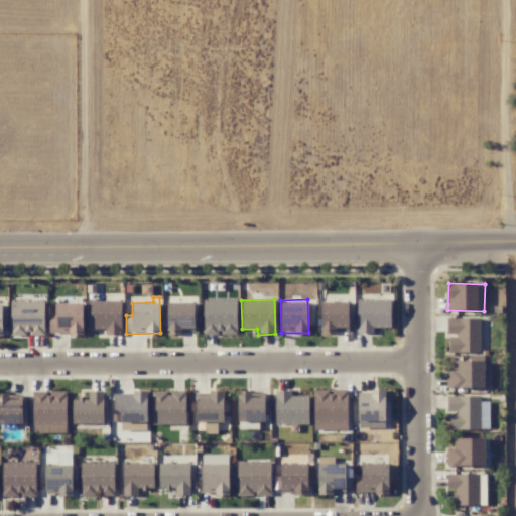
[(358,334),(373,333),(373,328),(391,328),(390,299),(357,300),(358,334)]
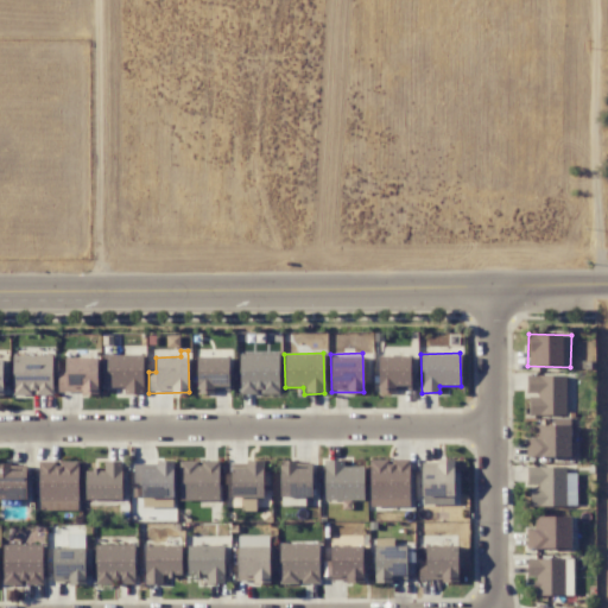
[(102,355),(103,388),(124,387),(124,394),(143,394),(143,354),(102,355)]
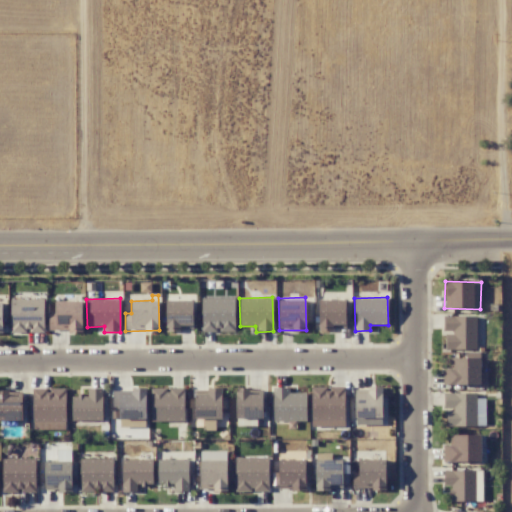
[(234,298),(201,299),(201,332),(235,331),(234,298)]
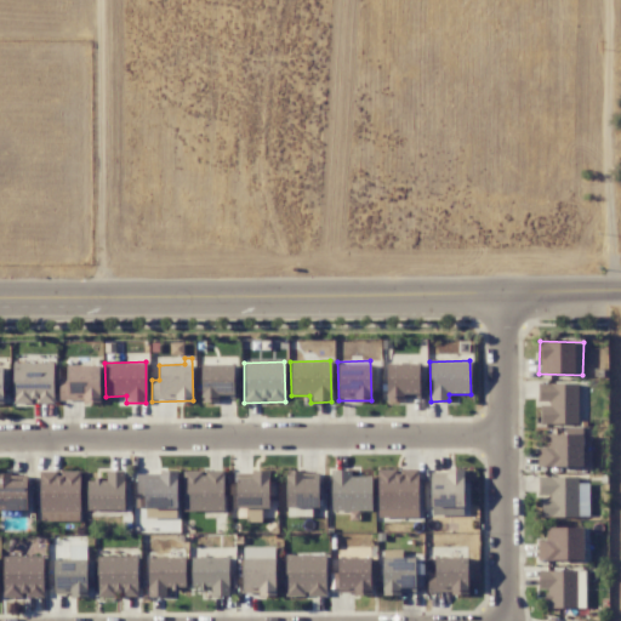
[(53,363),(12,363),(12,404),(53,403),(53,363)]
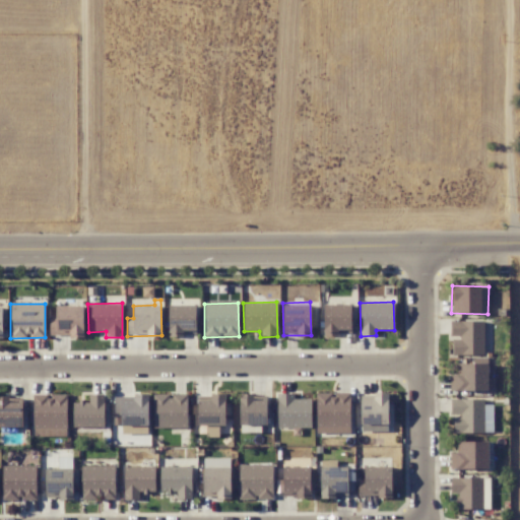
[(324,304),(323,334),(350,335),(351,305),(324,304)]
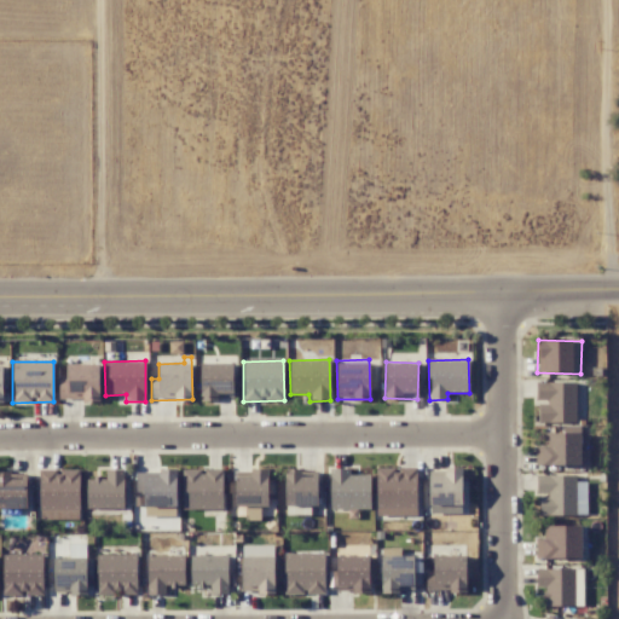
[(200,363),(200,399),(232,400),(233,363),(200,363)]
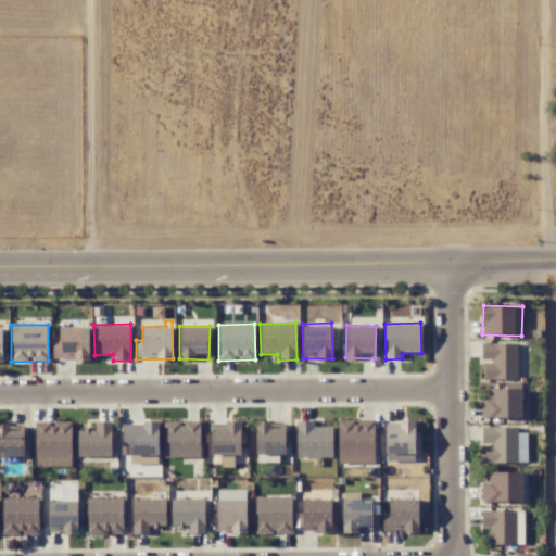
[(89,327),(60,327),(60,340),(52,341),(53,359),(90,358),(89,327)]
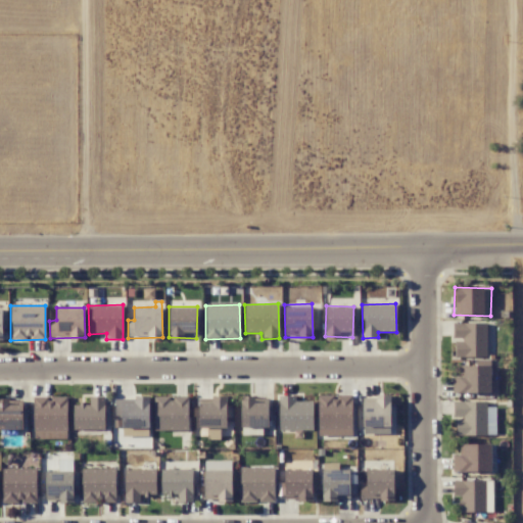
[(455,357),(486,357),(486,323),(454,323),(454,339),(455,357)]
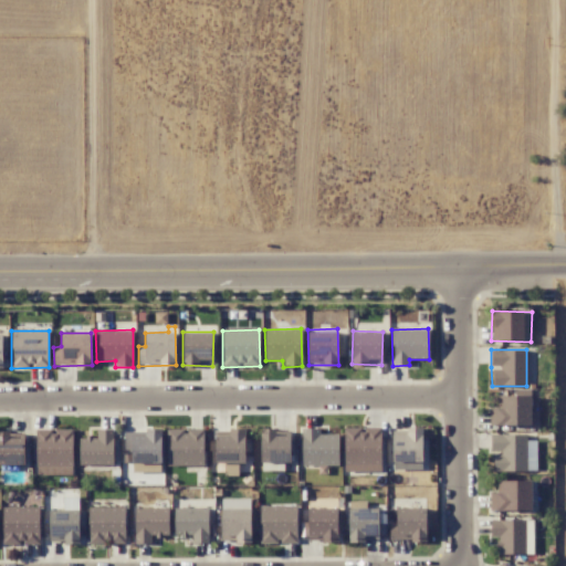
[(531,396),(496,396),(498,408),(489,408),(490,426),(531,425),(531,396)]
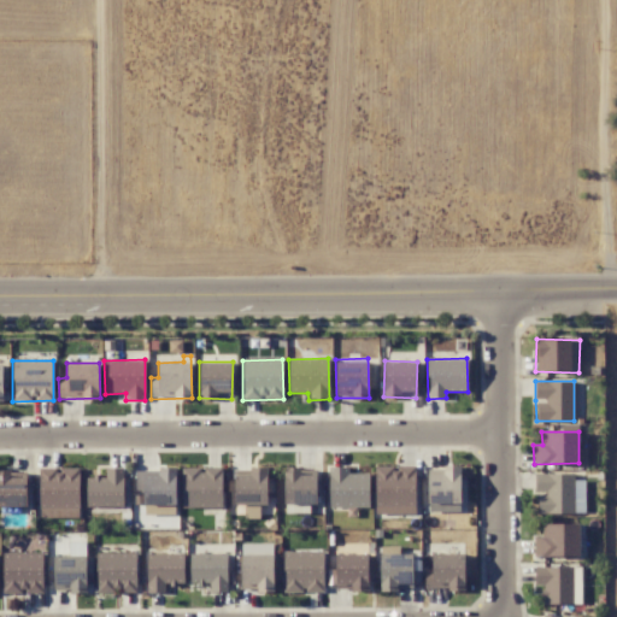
[(266,466),(250,468),(250,474),(234,475),(235,505),(268,504),(266,466)]
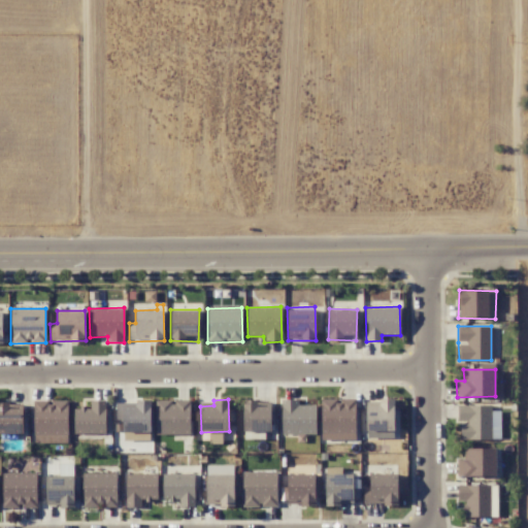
[(281,434),(297,434),(297,441),(304,441),(304,434),(315,434),(316,405),(298,404),(298,399),(282,399),(281,434)]
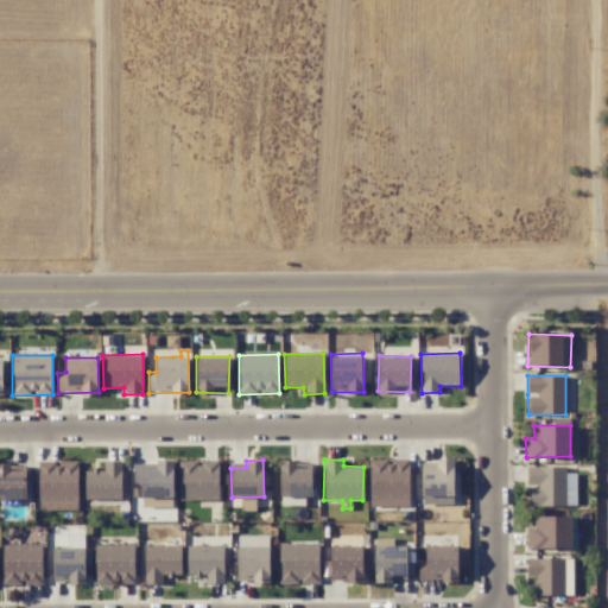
[(369,507),(410,507),(409,460),(368,460),(369,507)]
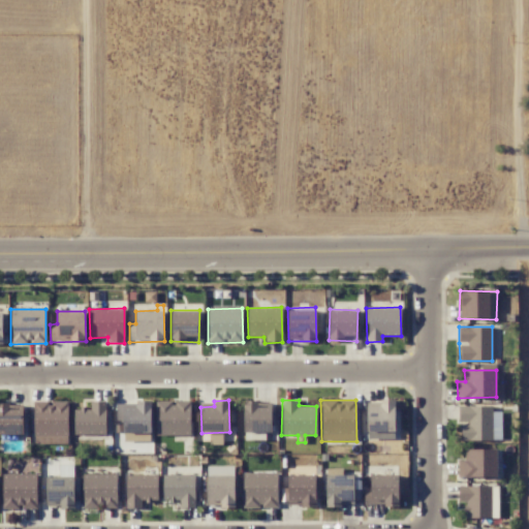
[(73,408),(73,435),(105,434),(104,401),(90,401),(90,408),(73,408)]
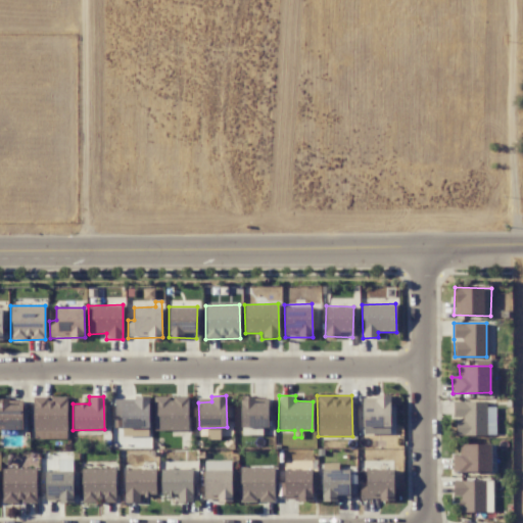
[(122,416),(122,436),(148,436),(149,396),(136,396),(136,399),(114,399),(114,416),(122,416)]
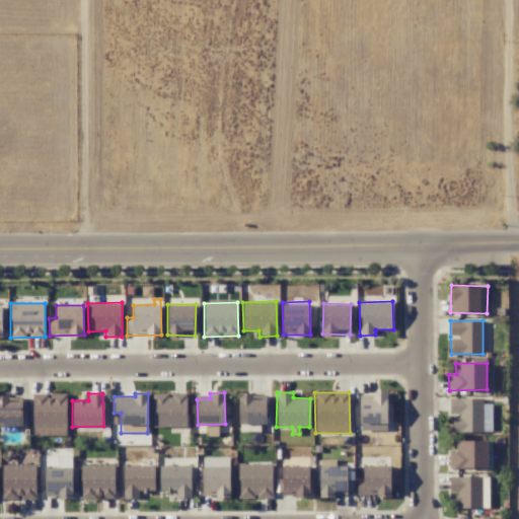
[(187,427),(187,393),(153,393),(153,427),(187,427)]
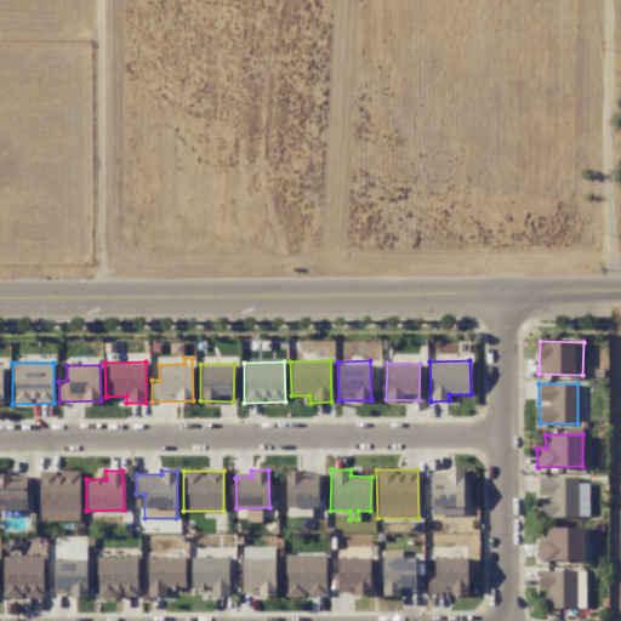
[(79,472),(39,472),(40,522),(80,522),(79,472)]
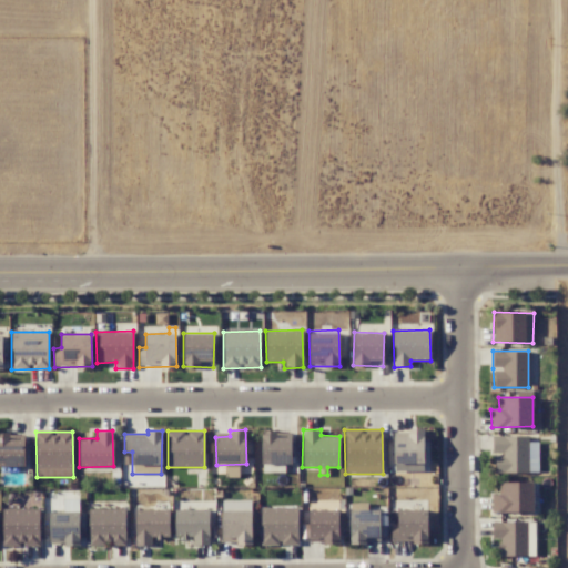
[(0,466),(24,466),(23,438),(10,439),(10,433),(0,433),(0,466)]
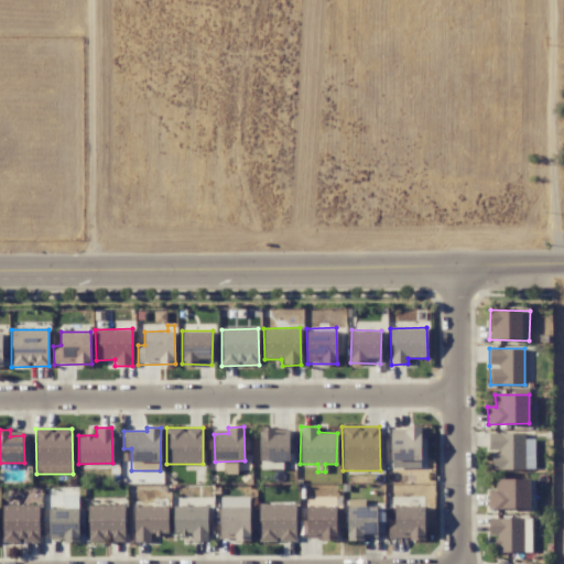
[(259,430),(260,462),(289,461),(289,434),(274,434),(274,430),(259,430)]
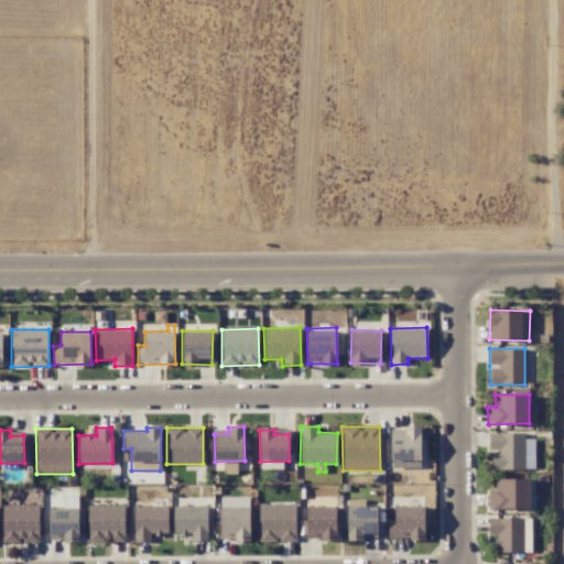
[(421,468),(420,431),(391,432),(391,468),(421,468)]
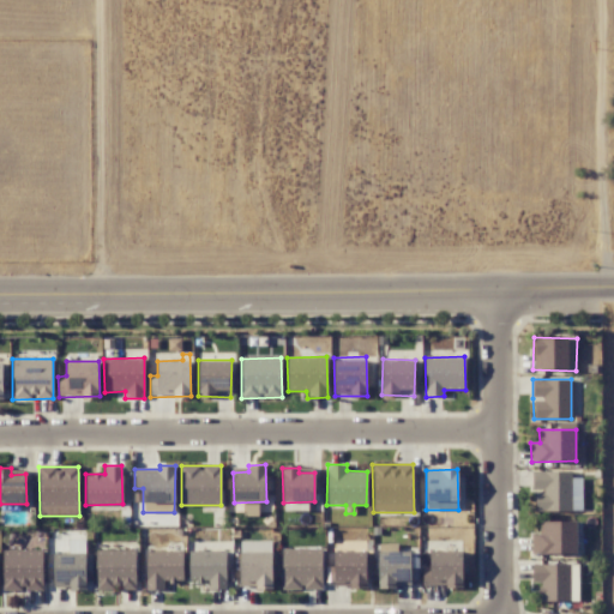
[(571,470),(531,471),(531,491),(534,491),(534,512),(582,511),(582,477),(571,477),(571,470)]
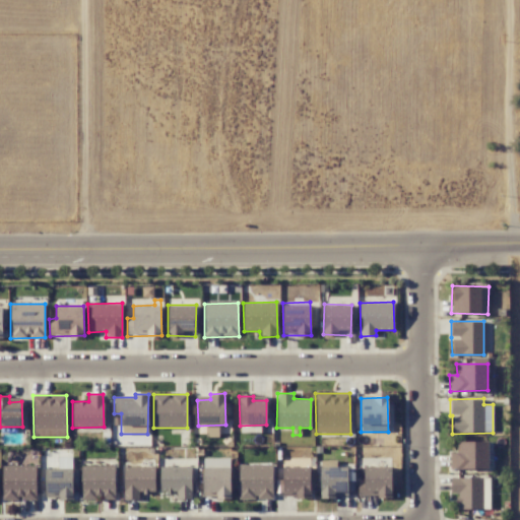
[(489,441),(456,442),(456,453),(450,453),(450,469),(489,468),(489,441)]
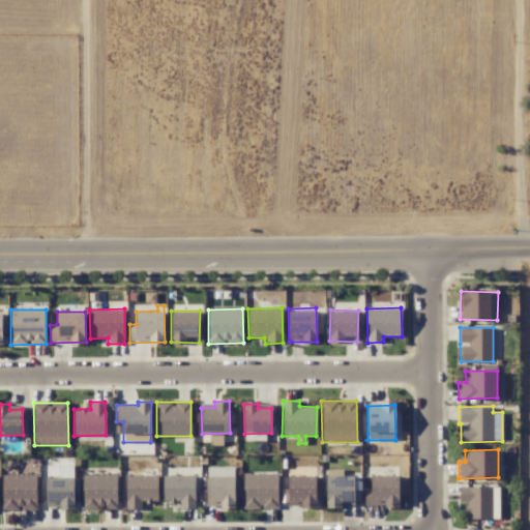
[(316,467),(289,466),(288,506),(316,507),(316,467)]
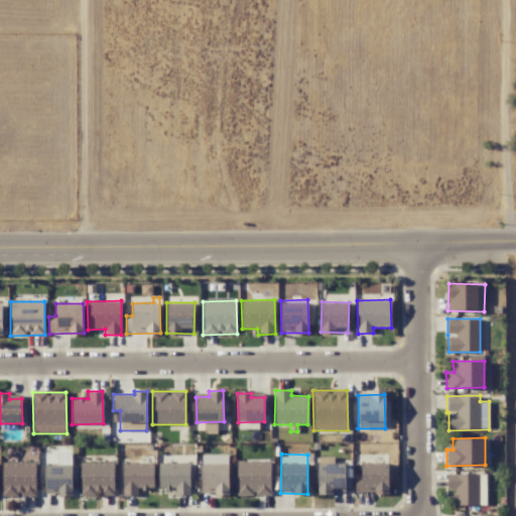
[(202,495),(229,494),(228,455),(202,455),(202,495)]
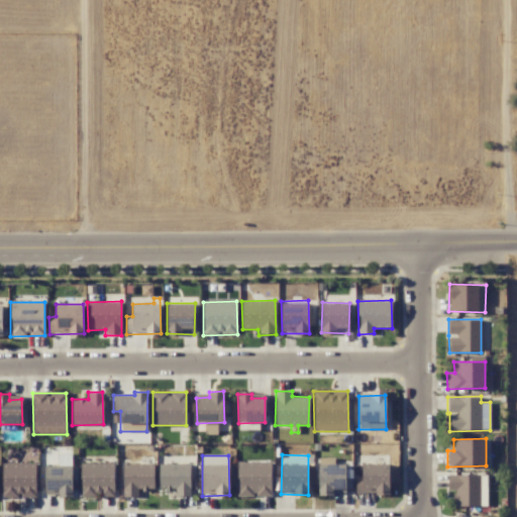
[(237,497),(272,496),(271,460),(236,461),(237,497)]
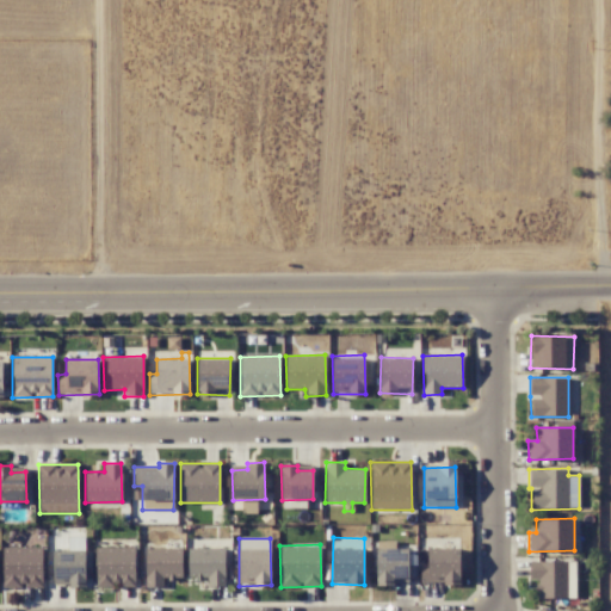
[(42,548),(2,547),(2,587),(22,588),(22,587),(42,587),(42,548)]
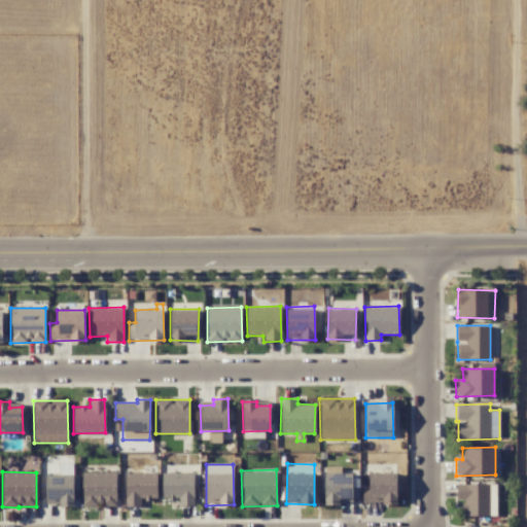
[(115,471),(81,472),(81,506),(116,505),(115,471)]
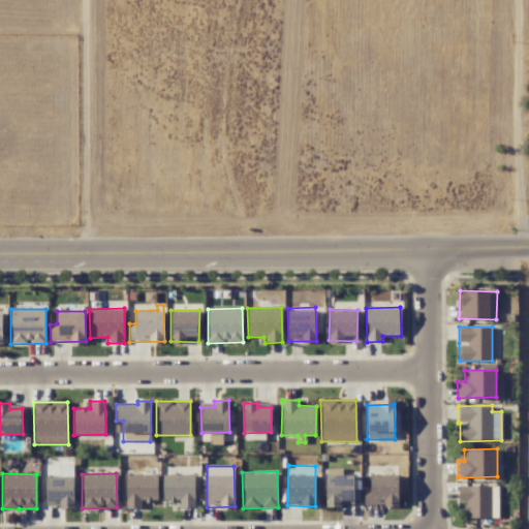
[(125,475),(126,508),(142,507),(142,502),(157,501),(157,474),(125,475)]
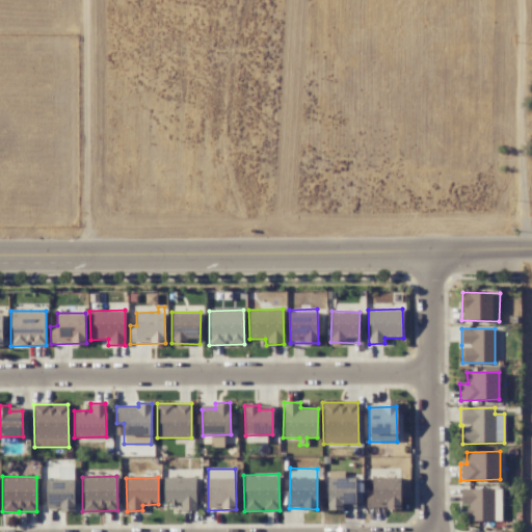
[(181,510),(195,510),(195,477),(163,477),(163,504),(181,504),(181,510)]
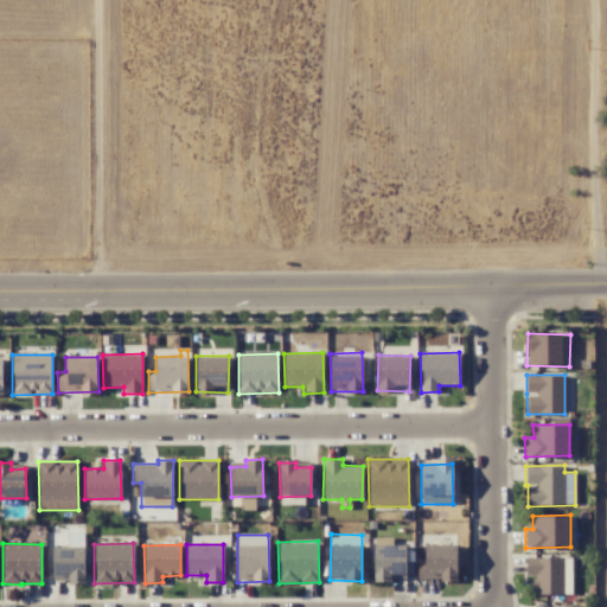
[(404,544),(374,544),(374,580),(404,581),(404,544)]
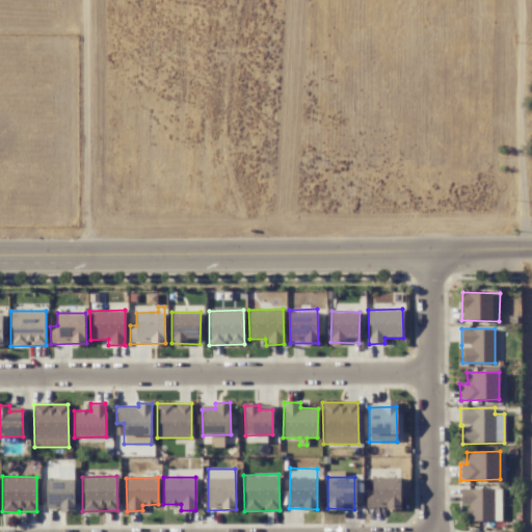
[(400,477),(373,478),(373,490),(366,490),(366,508),(400,508),(400,477)]
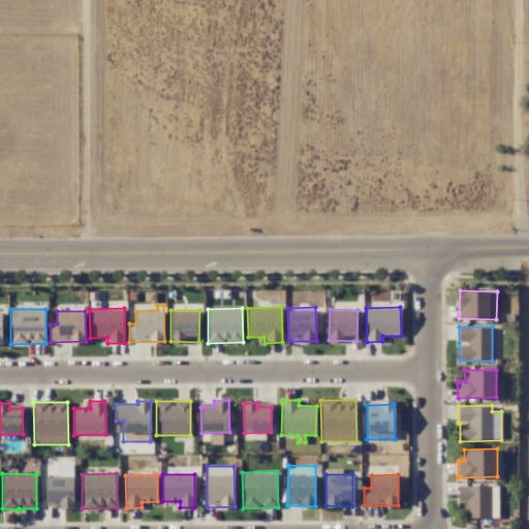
[(73,476),(45,476),(47,506),(59,505),(59,509),(74,509),(73,476)]
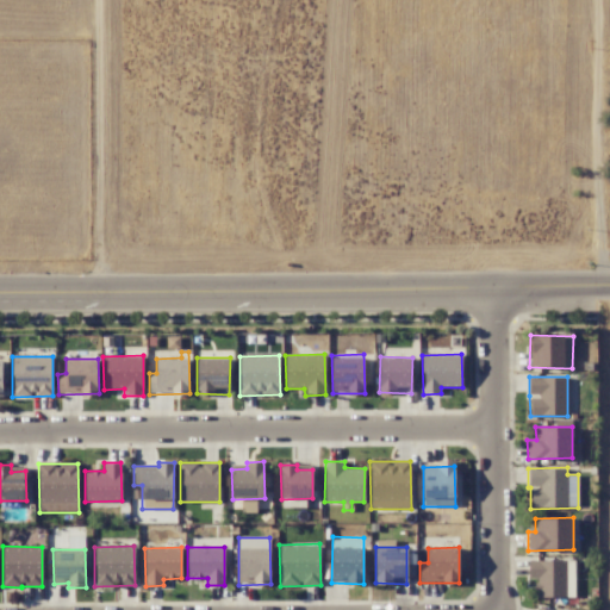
[(573,561),(528,560),(528,578),(536,579),(536,597),(572,597),(573,561)]
